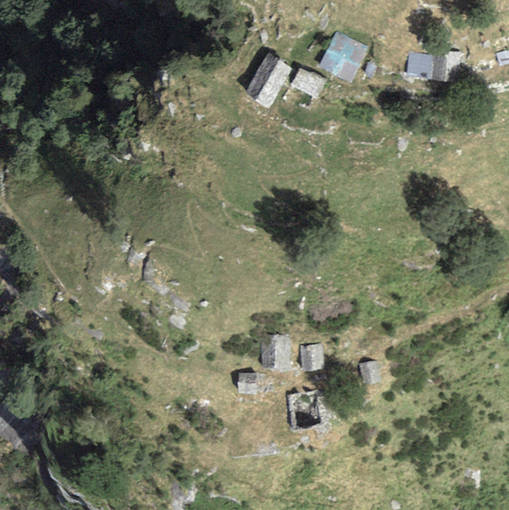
[(335,33),(319,63),(346,77),(362,46),(335,33)]
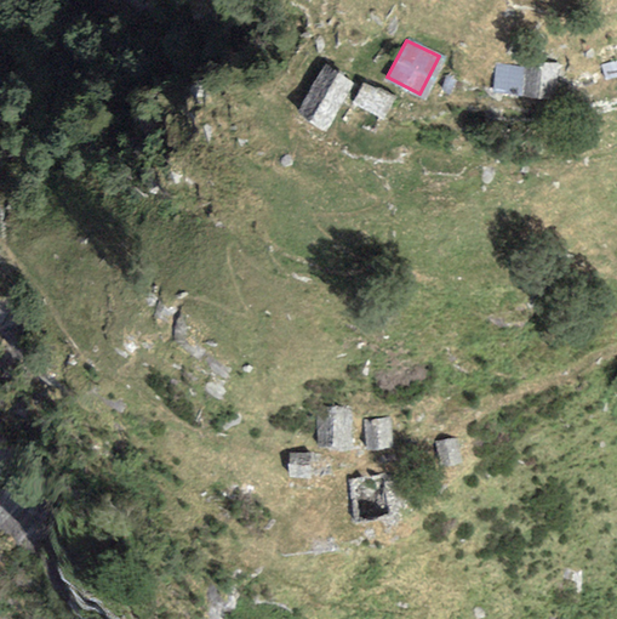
[(552,64),(524,62),(524,67),(498,64),(496,87),(549,92),(552,64)]
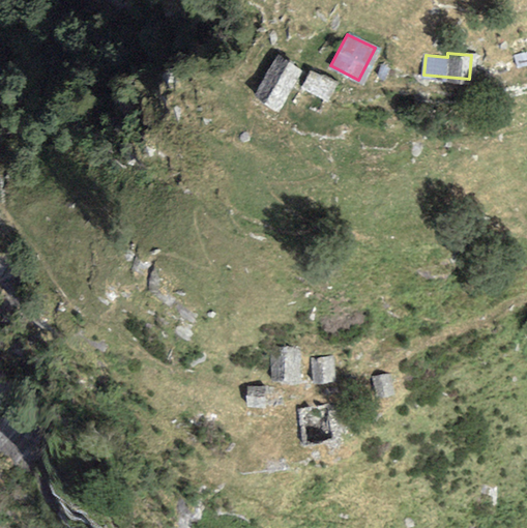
[(276,55),(254,92),(275,106),(298,67),(276,55)]
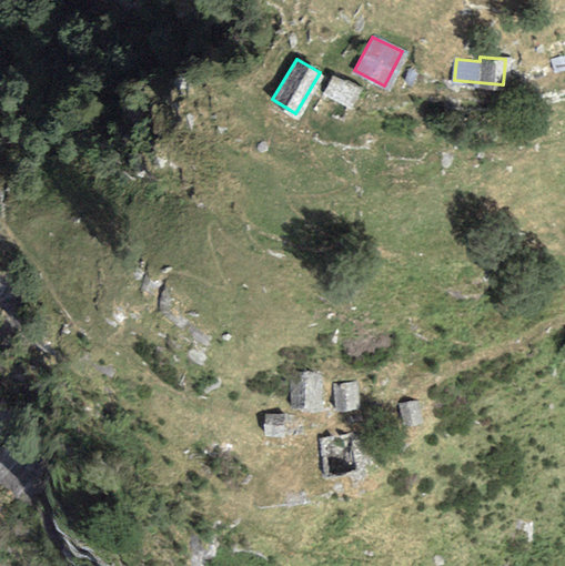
[(356,88),(333,76),(324,91),(347,103),(356,88)]
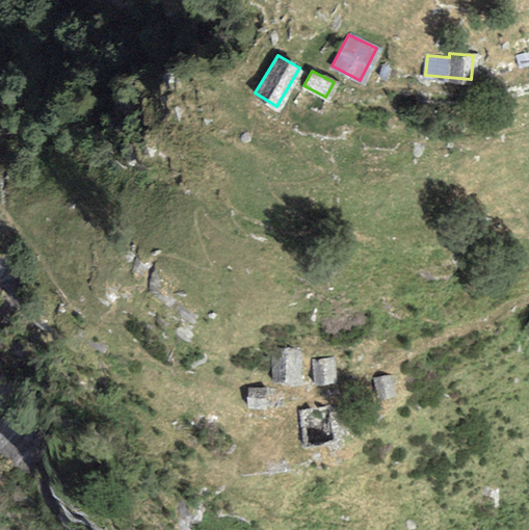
[(295,349),(272,349),(273,378),(296,377),(295,349)]
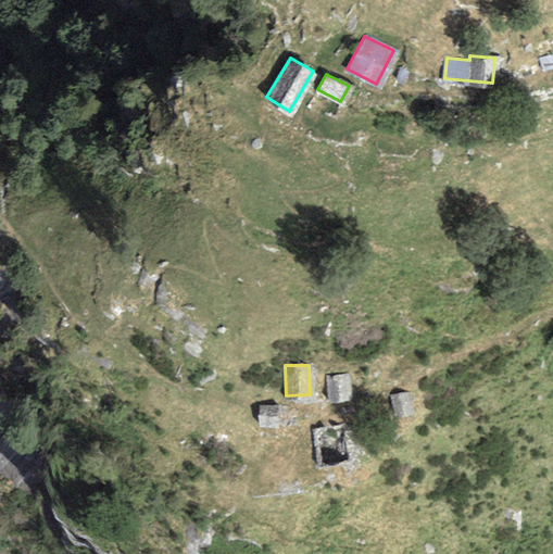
[(346,374),(326,375),(327,397),(347,395),(346,374)]
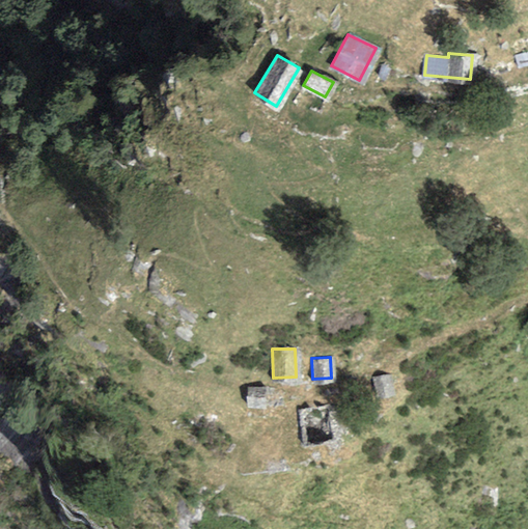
[(390,392),(386,373),(370,378),(374,395),(390,392)]
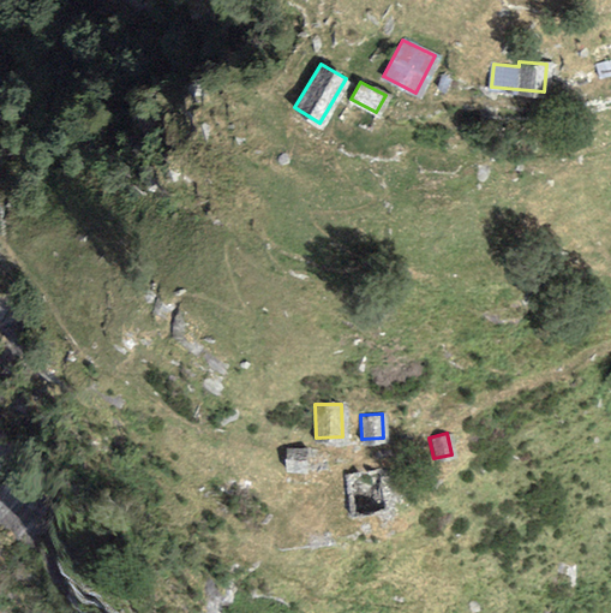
[(303,447),(286,447),(286,465),(303,465),(303,447)]
